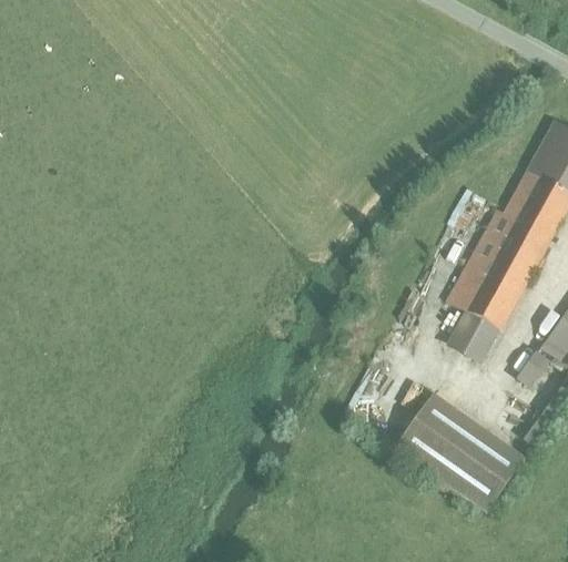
[(446,298),(465,309),(500,329),(503,330),(567,208),(567,126),(554,119),(504,211),(497,206),(446,298)]
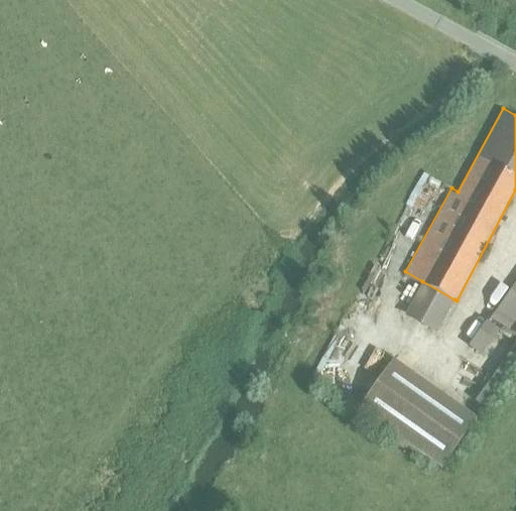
[(515,279),(491,314),(515,333),(515,279)]
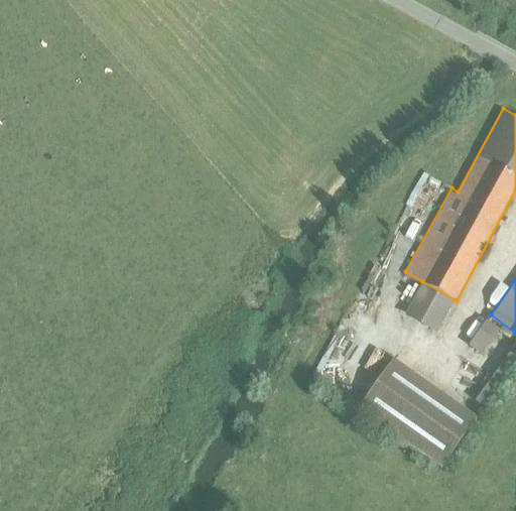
[(437,331),(455,299),(422,281),(405,313),(437,331)]
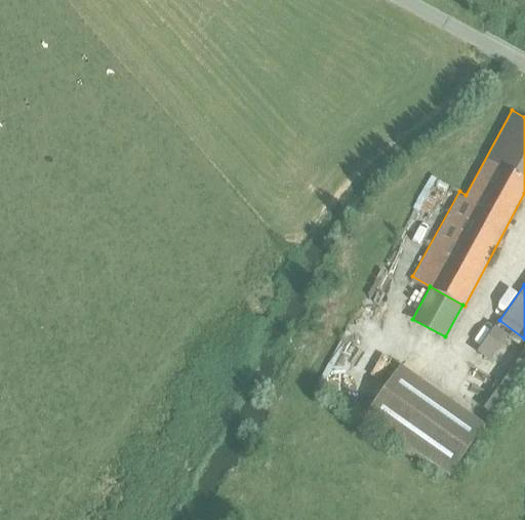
[(509,333),(495,324),(477,350),(490,359),(509,333)]
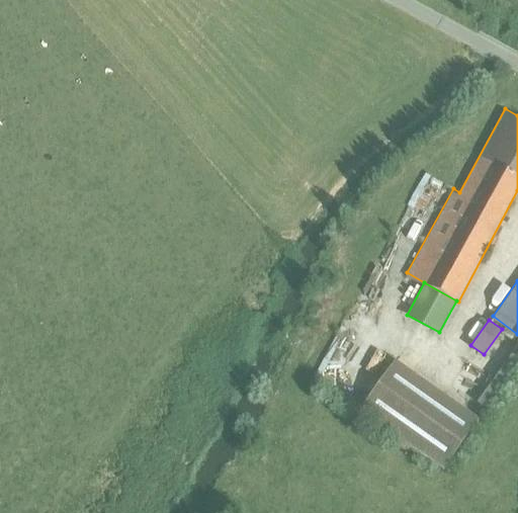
[(488,407),(517,363),(517,343),(478,400),(488,407)]
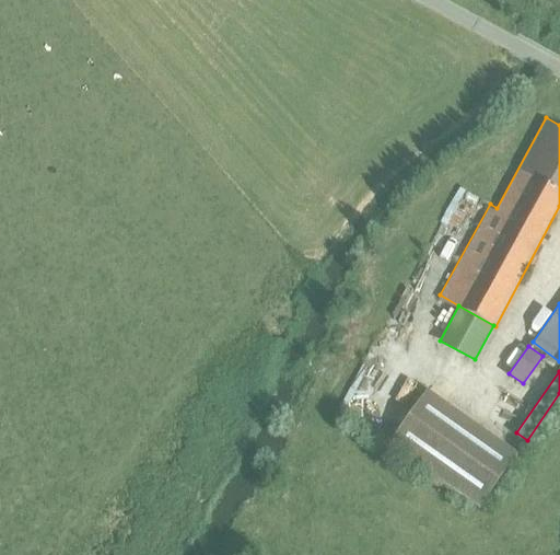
[(518,451),(428,386),(389,440),(480,505),(518,451)]
